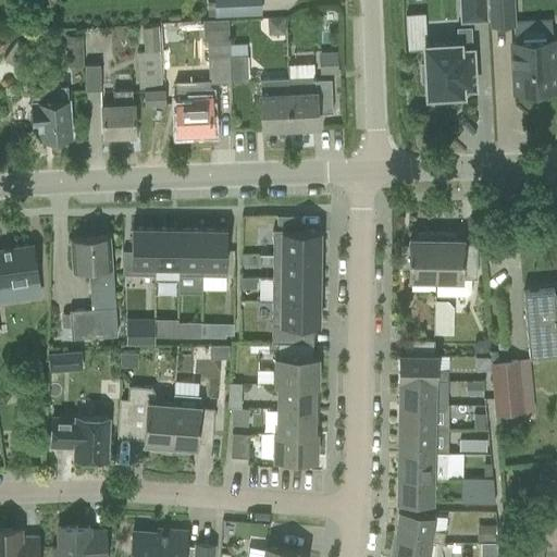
[(260,13),(259,0),(213,0),(214,15),(260,13)]
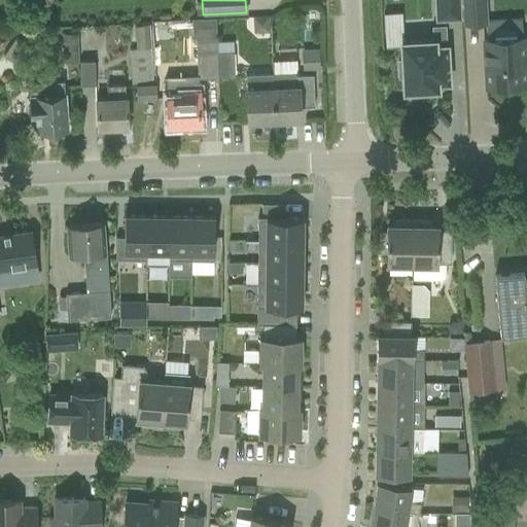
[(461,21),(460,0),(433,0),(435,22),(461,21)]
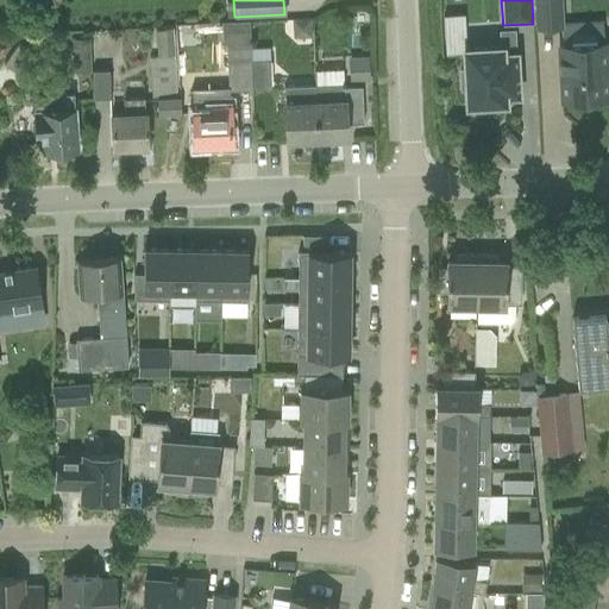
[(562,0),(533,0),(535,30),(564,29),(562,0)]
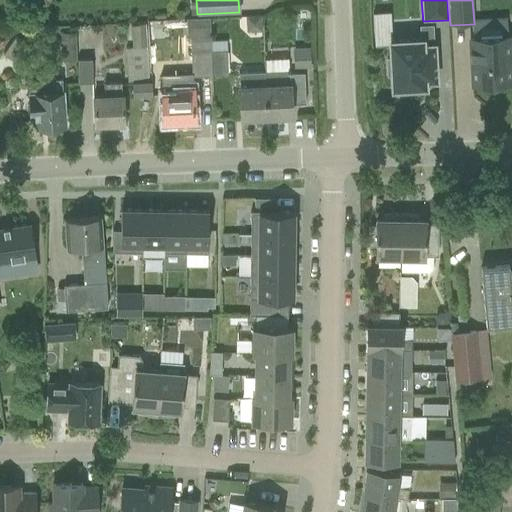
[(246,15),(247,28),(263,27),(262,14),(246,15)]
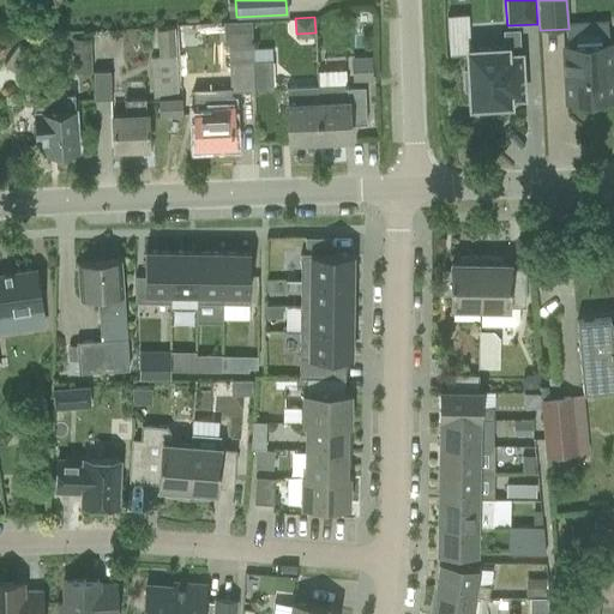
[(232,91),(254,90),(253,52),(252,22),(224,23),(226,44),(229,44),(232,91)]
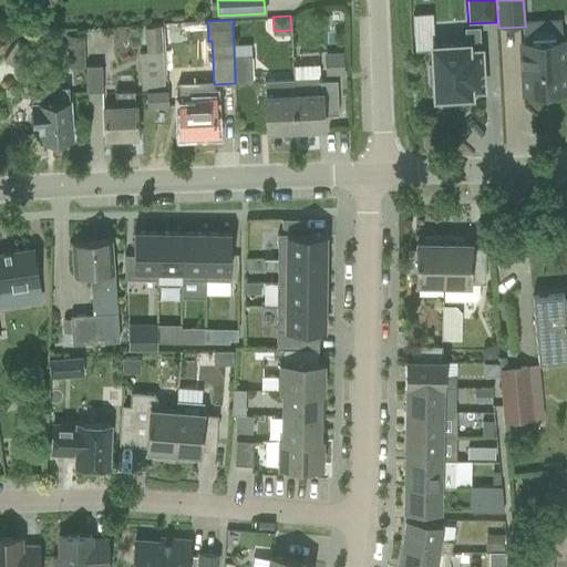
[(165,89),(161,28),(144,29),(146,53),(138,53),(141,91),(165,89)]
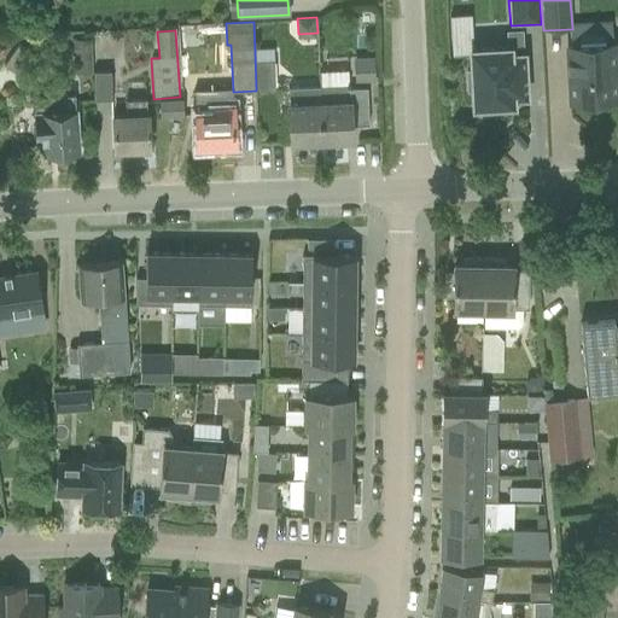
[(472,71),(467,71),(468,91),(473,91),(473,108),(513,105),(513,98),(526,97),(524,54),(523,54),(522,31),(508,31),(508,47),(471,50),(472,71)]
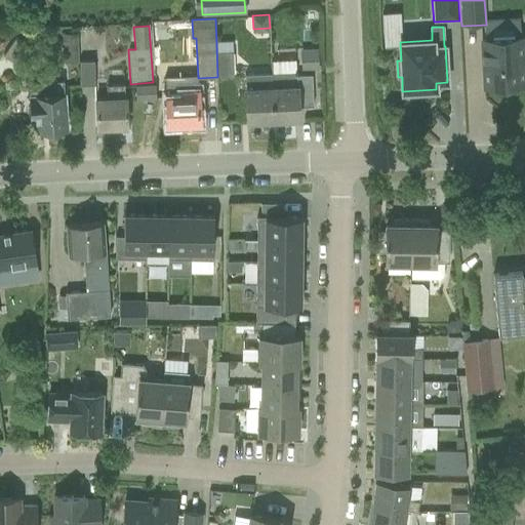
[(63,34),(65,62),(78,62),(77,33),(63,34)]
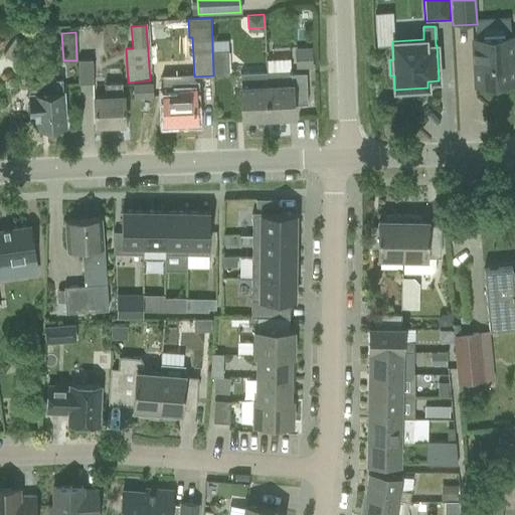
[(0,49),(5,45),(10,37),(9,34),(0,33),(0,49)]
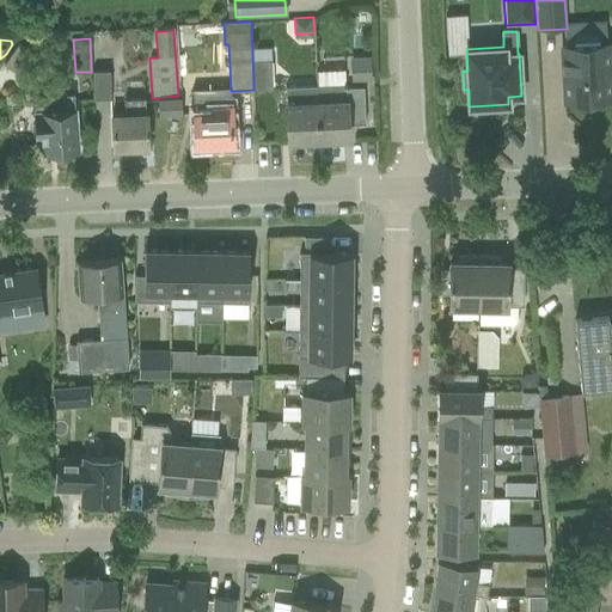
[(17,73),(32,51),(18,42),(2,63),(17,73)]
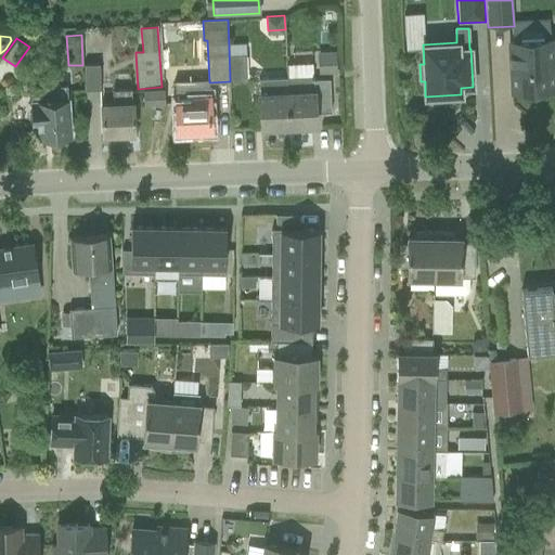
[(551,39),(510,42),(513,91),(554,89),(551,39)]
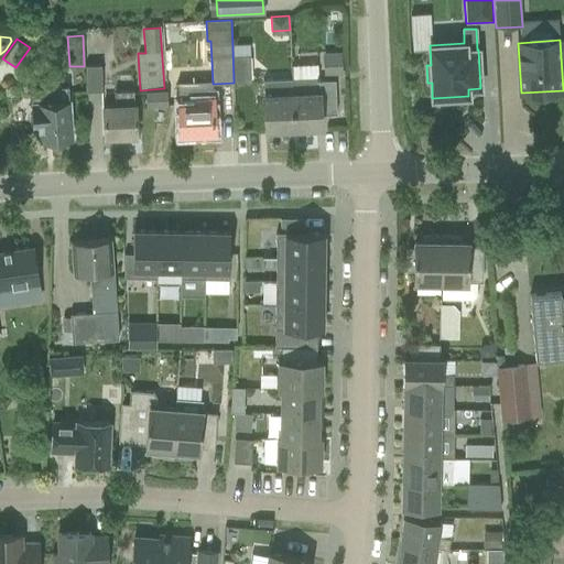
[(251,83),(250,47),(232,47),(234,83),(251,83)]
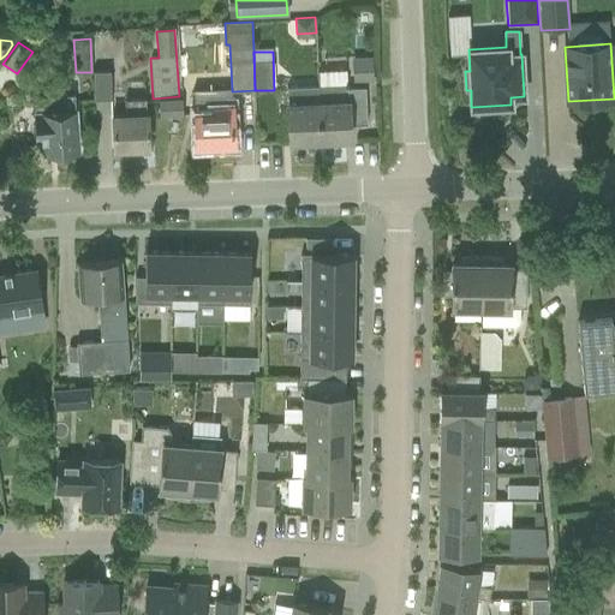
[(345,66),(345,82),(350,82),(350,57),(329,58),(329,66),(345,66)]
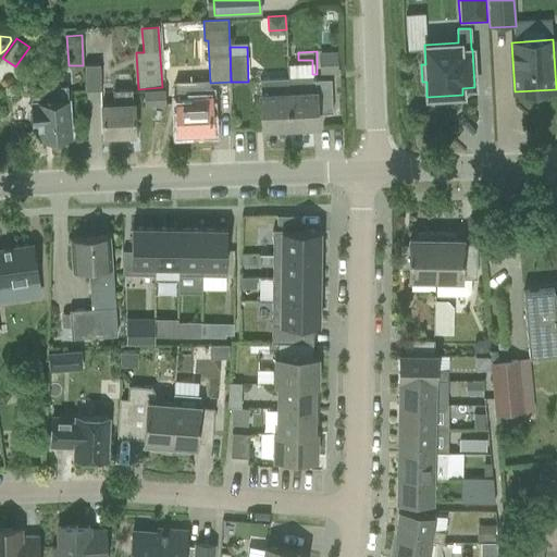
[(337,51),(319,52),(320,75),(338,74),(337,51)]
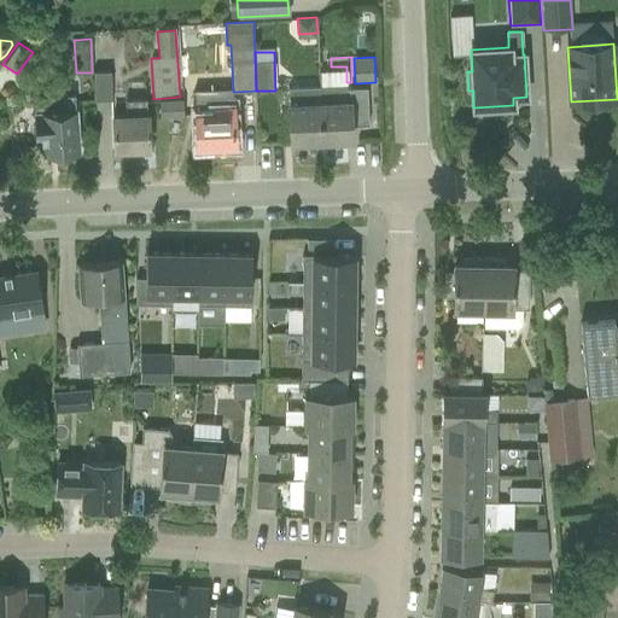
[(95,101),(114,100),(111,70),(94,71),(95,101)]
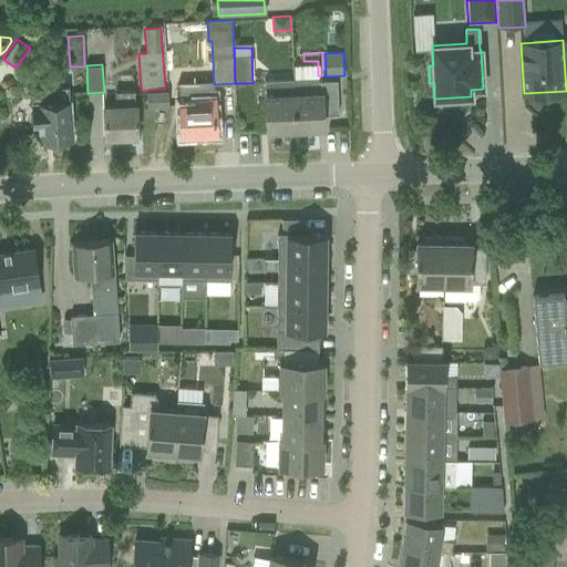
[(320,81),(320,78),(298,79),(291,80),(294,130),(323,129),(322,114),(338,114),(337,81),(320,81)]
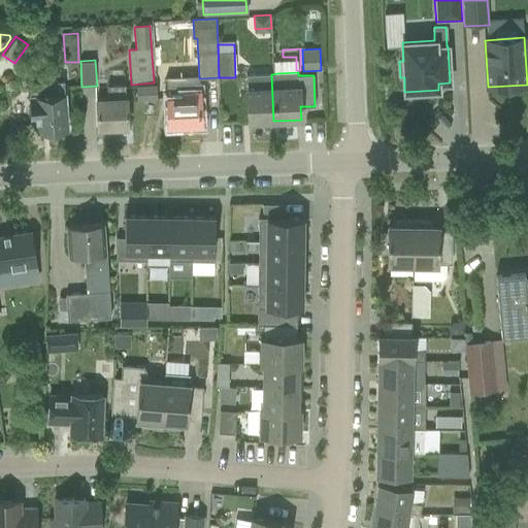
[(273,121),(271,74),(246,75),(248,89),(246,89),(249,122),(273,121)]
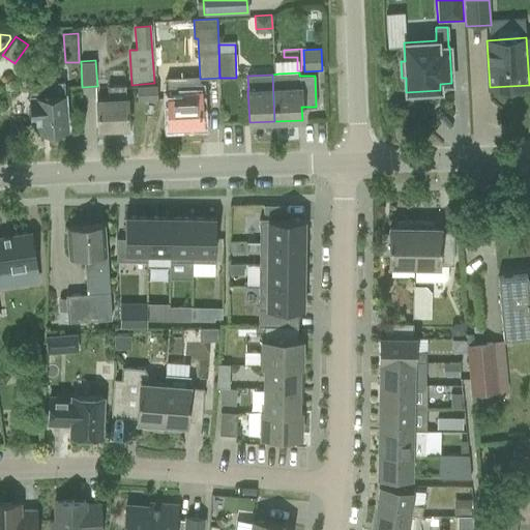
[(29,82),(31,116),(37,116),(38,131),(67,130),(64,81),(29,82)]
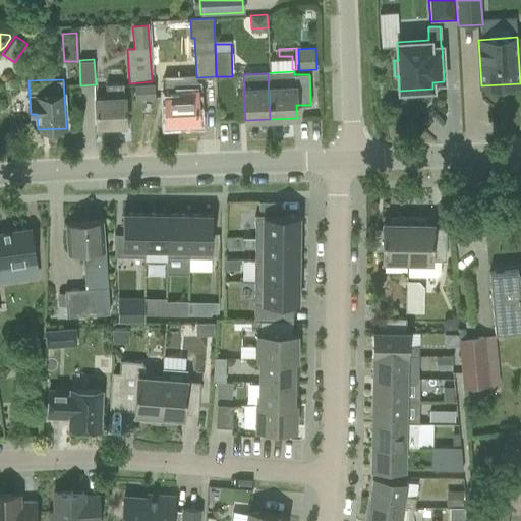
[(165,97),(166,124),(198,122),(196,91),(181,92),(180,81),(168,81),(168,97),(165,97)]
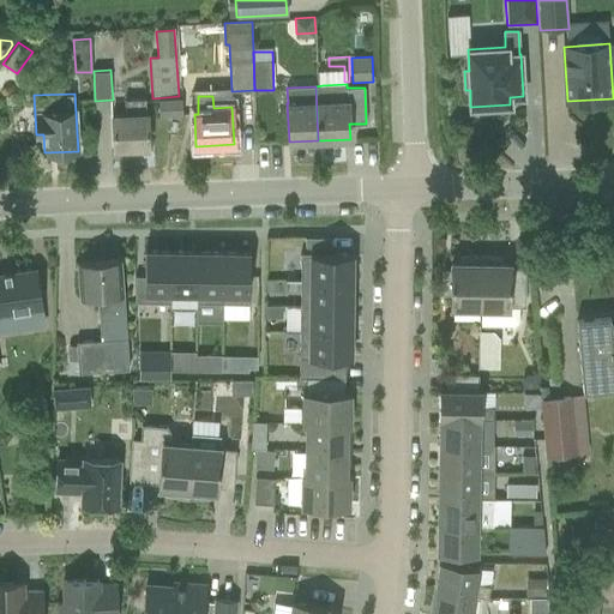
[(112,116),(113,150),(149,149),(148,115),(144,115),(143,98),(122,100),(124,116),(112,116)]
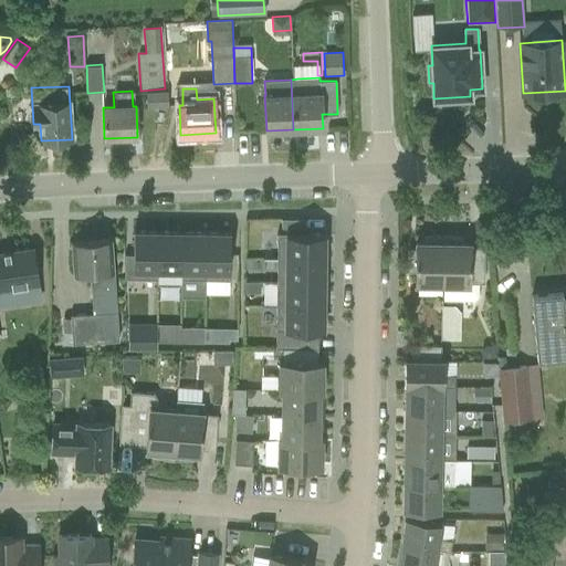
[(146,93),(147,106),(168,105),(168,93),(146,93)]
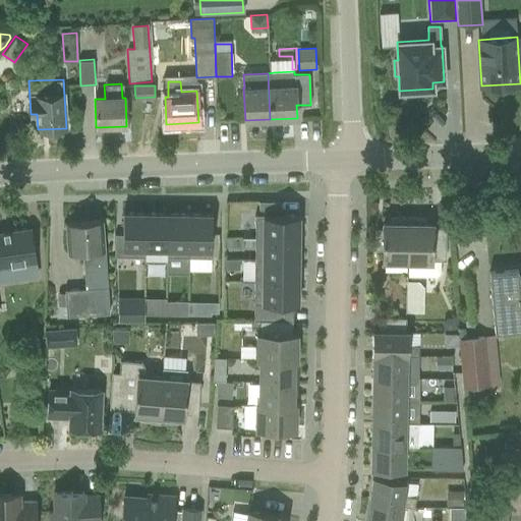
[(279,201),(258,201),(258,210),(279,210),(279,201)]
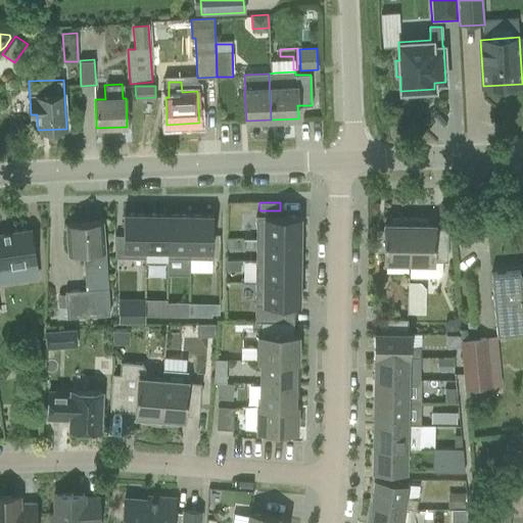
[(115,257),(144,257),(146,257),(146,214),(124,214),(124,235),(115,235),(115,257)]
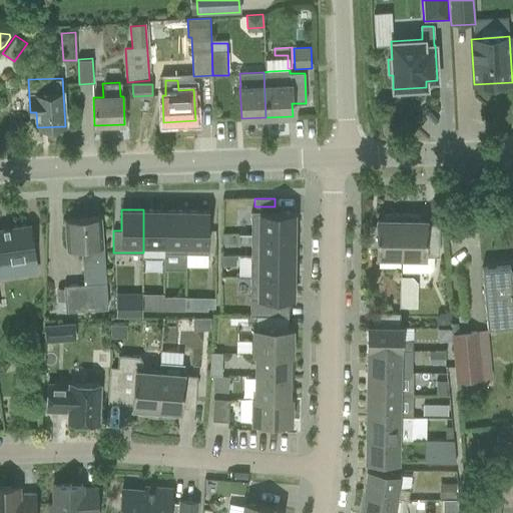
[(165,210),(143,209),(143,252),(141,252),(141,257),(165,258),(165,253),(164,253),(165,210)]
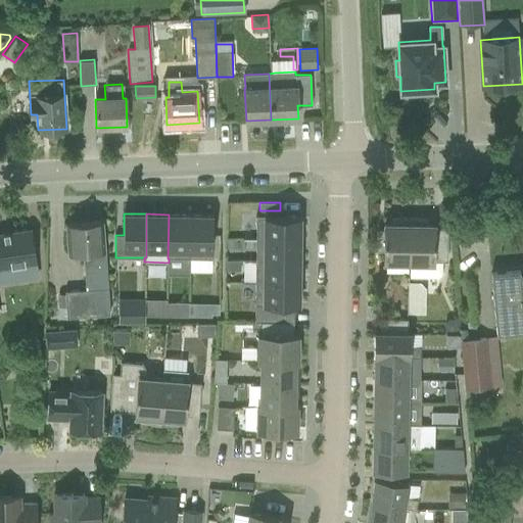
[(189,258),(190,215),(169,215),(168,258),(169,258),(189,258)]
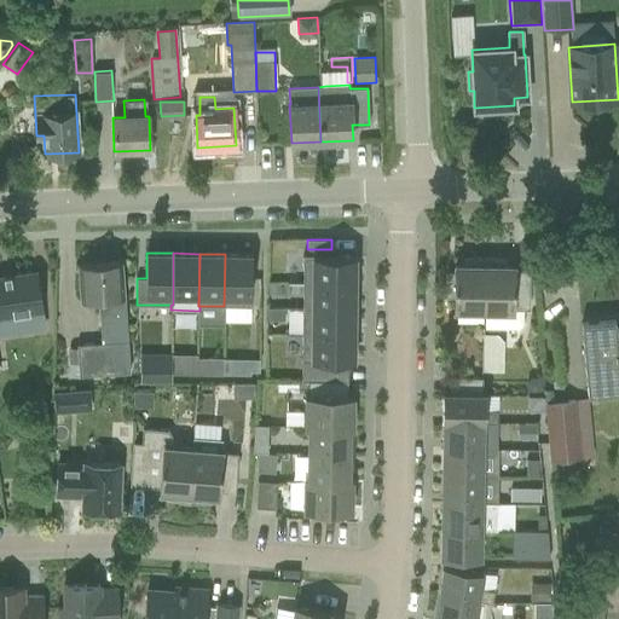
[(225,254),(224,306),(252,307),(252,298),(252,254),(225,254)]
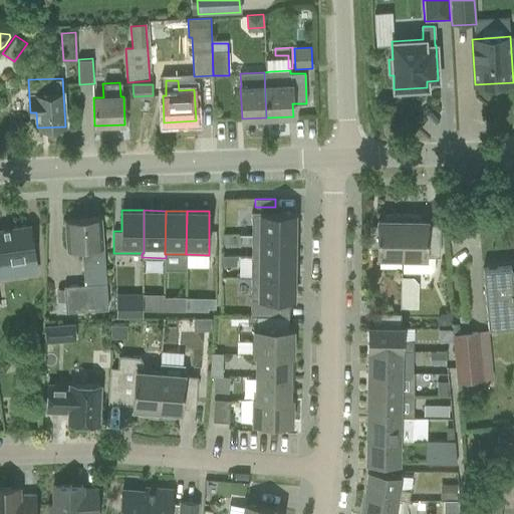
[(252,212),(252,234),(295,235),(295,213),(260,212),(252,212)]
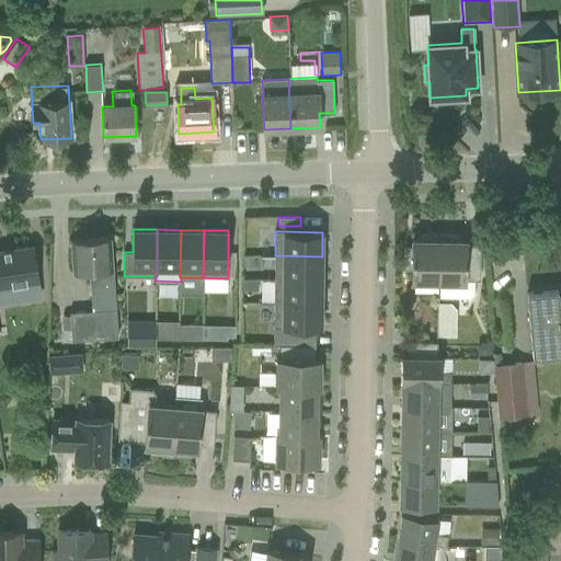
[(412,283),(438,283),(438,233),(420,236),(420,239),(412,239),(412,250),(404,250),(404,268),(412,268),(412,283)]
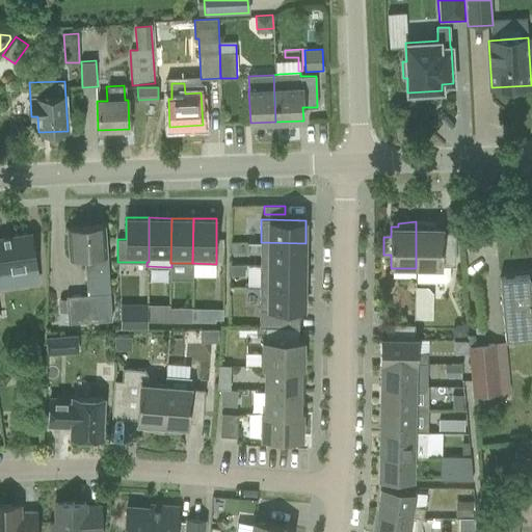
[(434,223),(416,221),(416,268),(441,268),(441,266),(454,266),(455,240),(441,239),(441,228),(434,228),(434,223)]
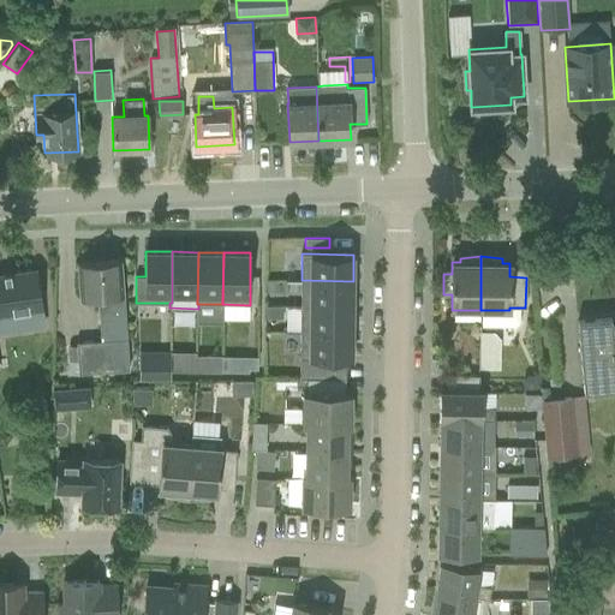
[(77,263),(79,299),(97,298),(101,340),(76,342),(78,374),(129,370),(121,260),(77,263)]
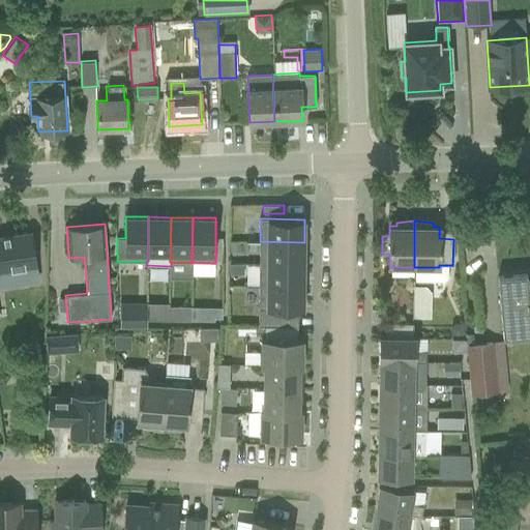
[(17,269),(36,266),(31,232),(0,236),(0,281),(18,277),(17,269)]
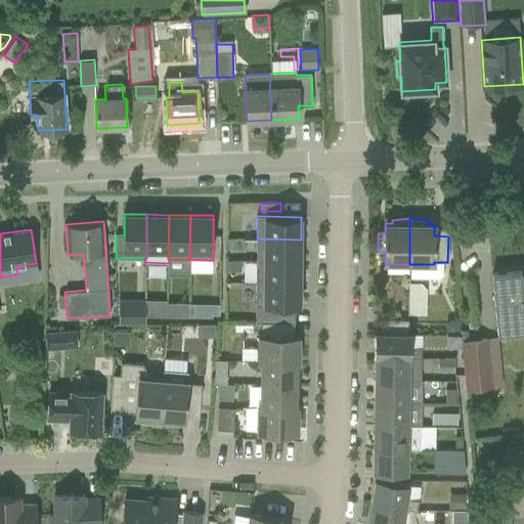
[(256,261),(300,261),(301,239),(257,238),(256,261)]
